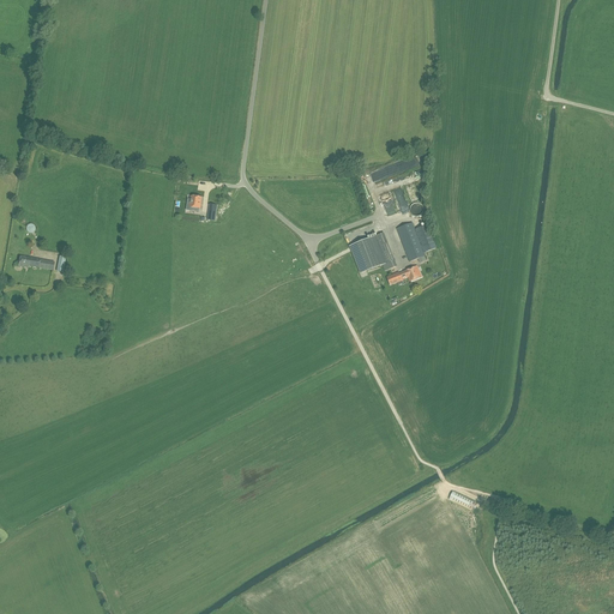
[(191,197),(190,208),(199,209),(202,198),(191,197)]
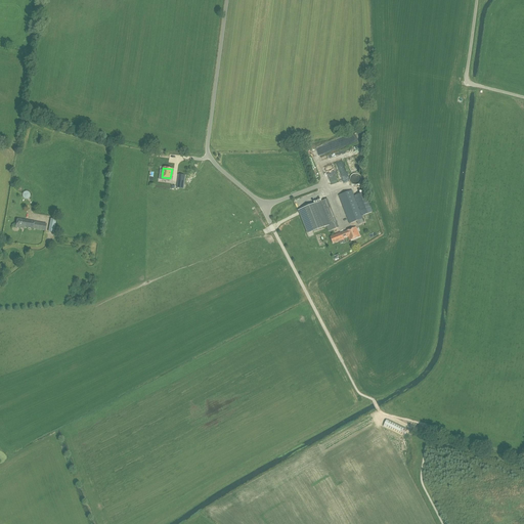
[(354,195),(353,195),(352,190),(339,195),(349,224),(362,219),(361,216),(374,211),(365,191),(355,195),(354,195)]
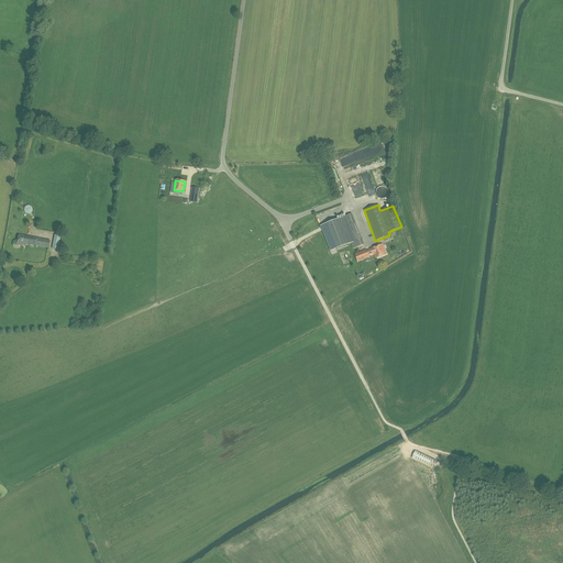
[(352,213),(343,217),(353,242),(355,249),(364,245),(352,213)]
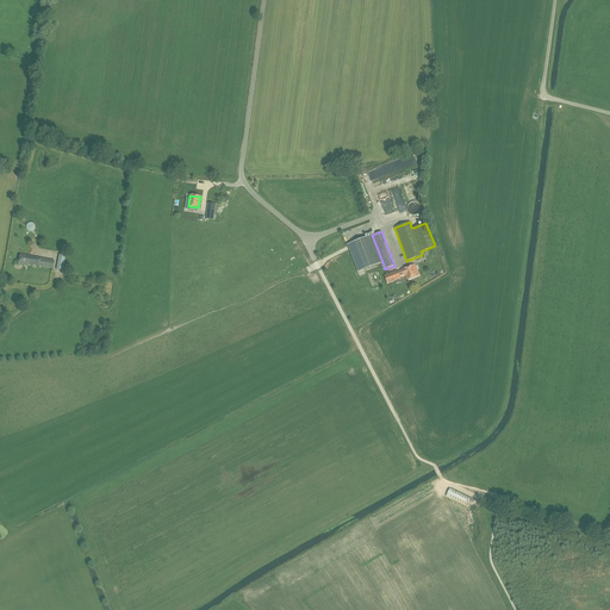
[(380,263),(383,262),(372,235),(347,244),(358,272),(380,263)]
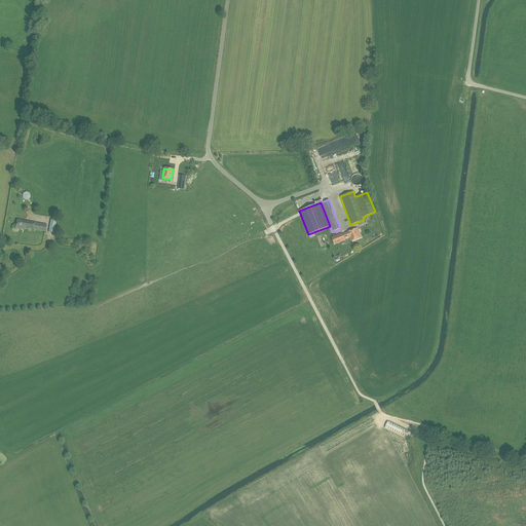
[(23,228),(35,230),(45,231),(46,225),(34,222),(17,220),(15,228),(23,229),(23,228)]
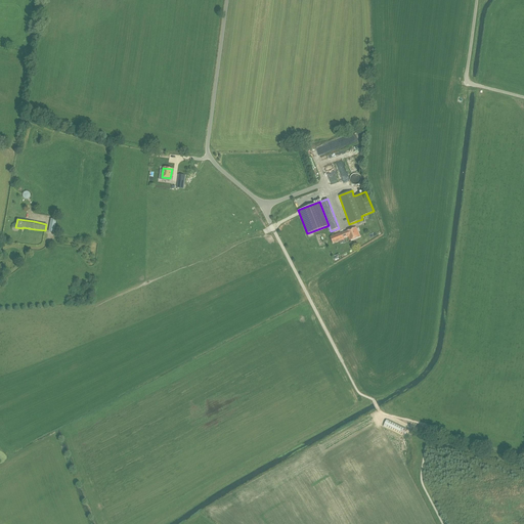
[(54,232),(57,220),(50,219),(48,231),(54,232)]
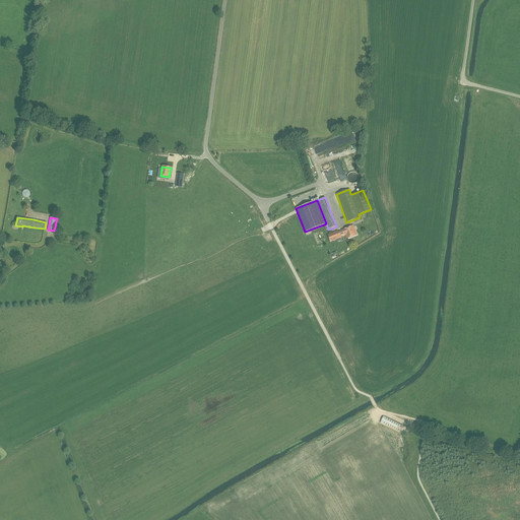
[(343,230),(338,231),(327,235),(330,242),(336,240),(340,238),(340,237),(345,235),(347,239),(358,235),(353,225),(343,230)]
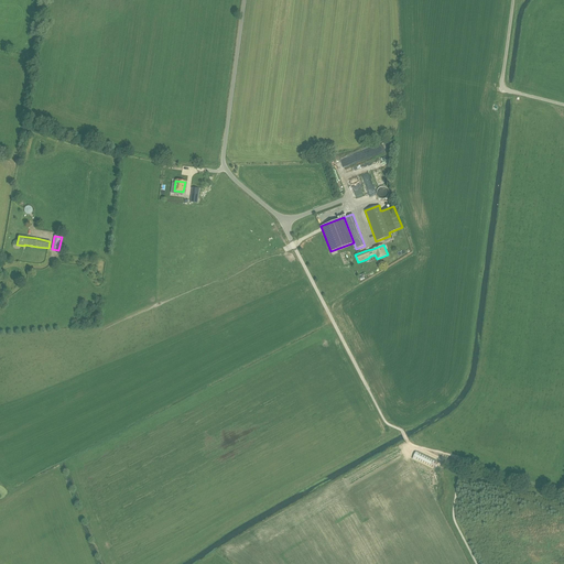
[(438,463),(415,452),(412,458),(435,470),(438,463)]
